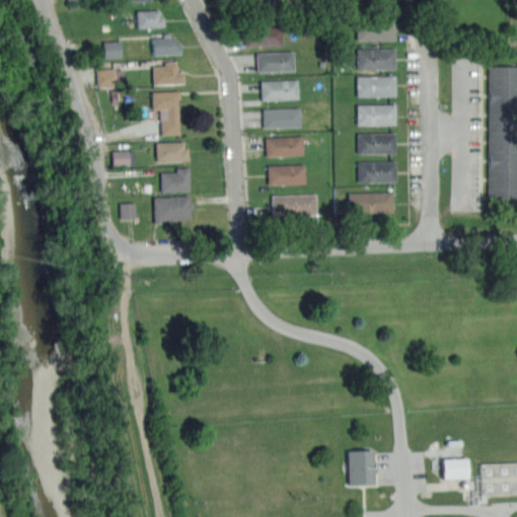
[(138,29),(137,12),(160,11),(160,19),(165,19),(165,27),(160,28),(138,29)]
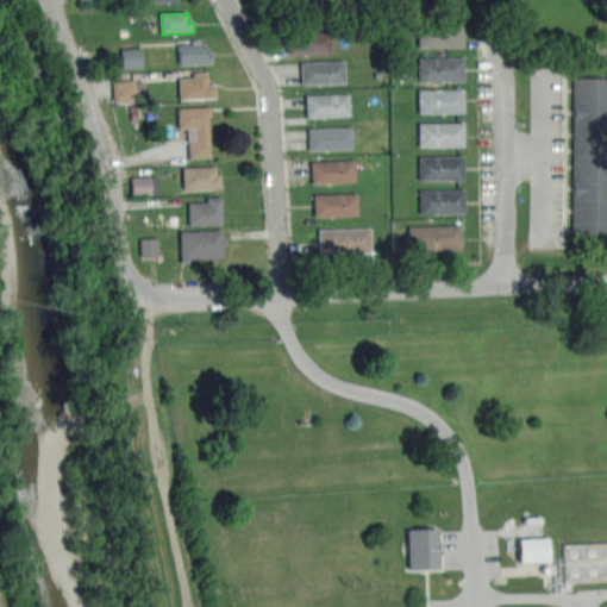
[(464,49),(419,49),(419,25),(464,25),(464,49)]
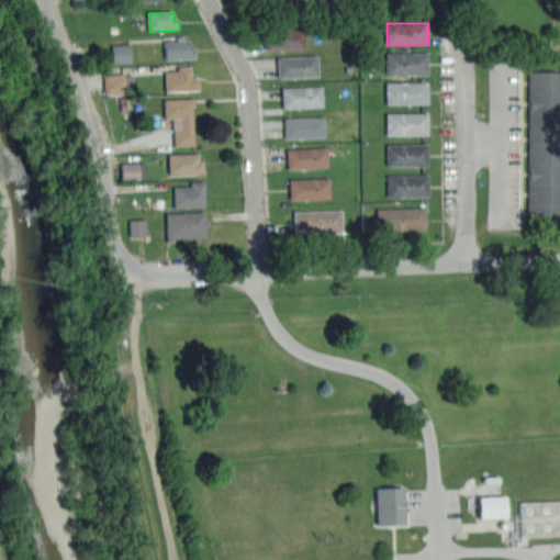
[(267,52),(266,31),(306,30),(306,51),(267,52)]
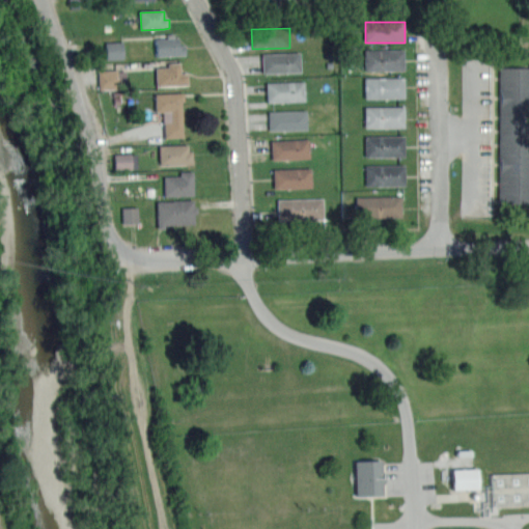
[(158,57),(157,40),(168,40),(168,35),(175,35),(175,38),(178,38),(178,47),(186,47),(186,56),(158,57)]
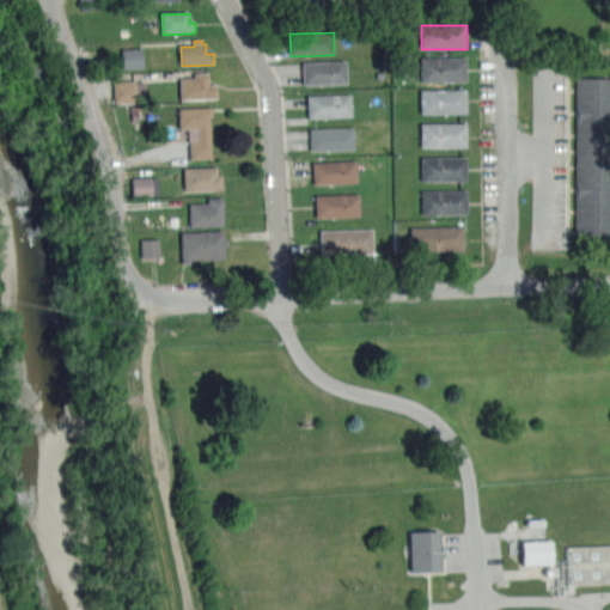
[(123,52),(124,72),(144,71),(144,50),(123,52)]
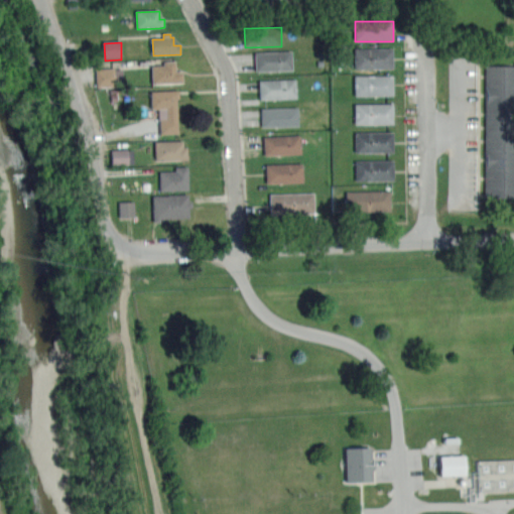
[(393,70),(355,70),(355,49),(393,49),(393,70)]
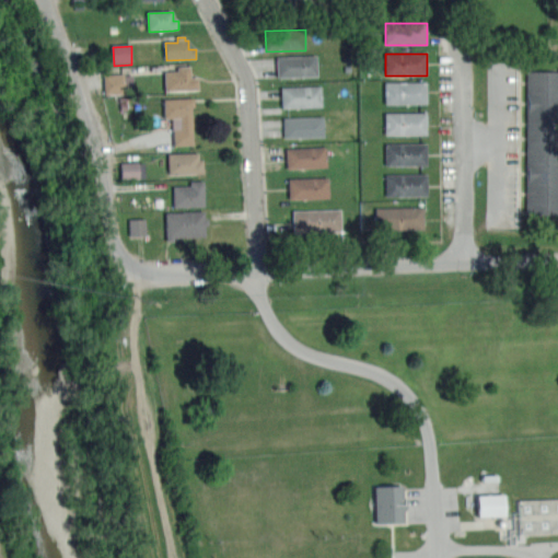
[(278,79),(278,59),(317,57),(318,78),(278,79)]
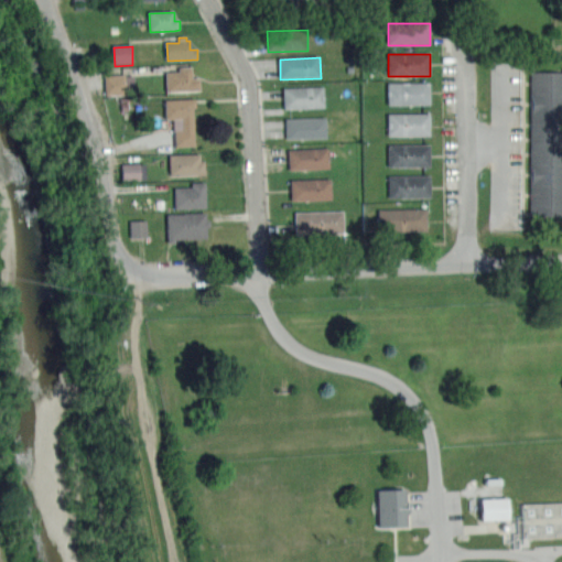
[(193,73),(193,79),(201,79),(201,93),(168,94),(166,73),(180,73),(180,68),(193,68),(193,73)]
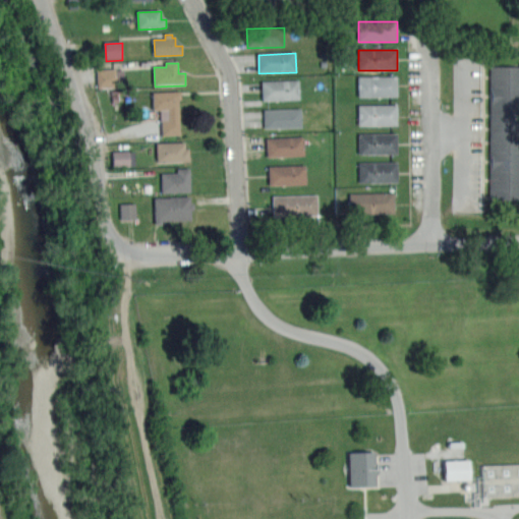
[(518,202),(491,202),(492,68),(518,68),(518,202)]
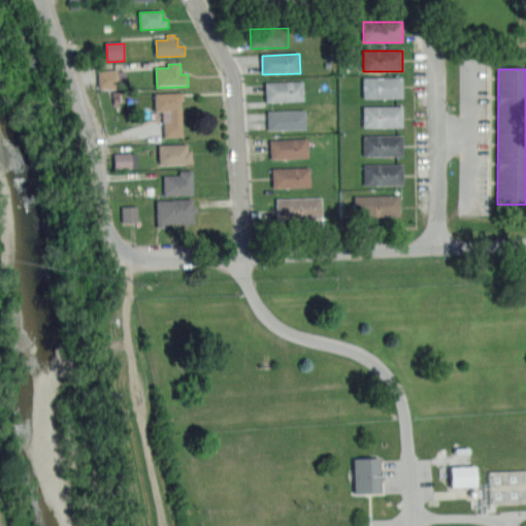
[(119,91),(118,71),(99,72),(100,92),(119,91)]
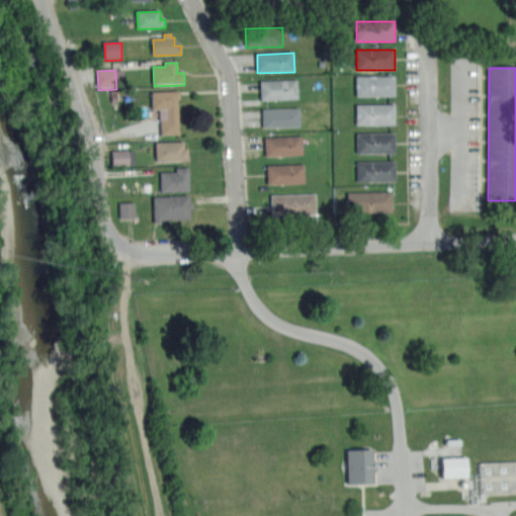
[(116,88),(124,88),(124,71),(117,71),(116,88)]
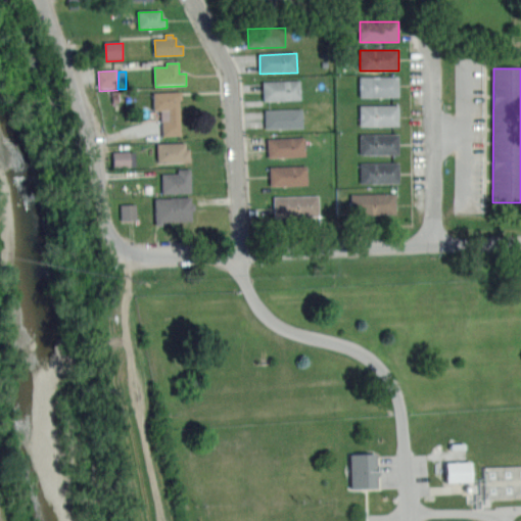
[(361,98),(361,78),(398,78),(398,98),(361,98)]
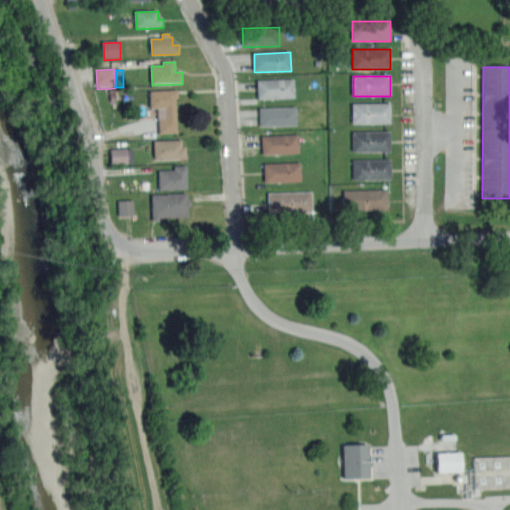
[(259,100),(258,82),(294,80),(295,98),(259,100)]
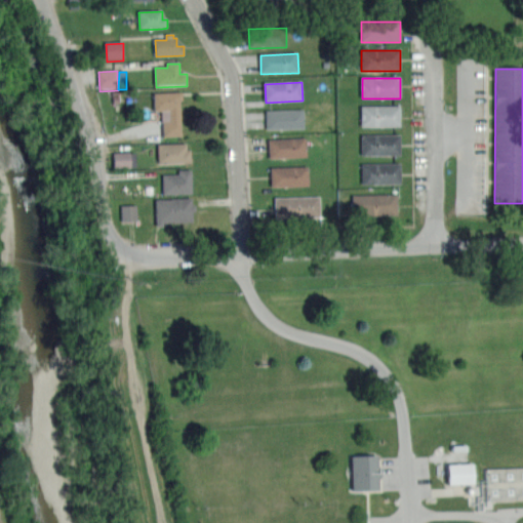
[(163,137),(163,122),(164,122),(164,111),(154,112),(154,94),(183,93),(183,102),(180,102),(182,137),(163,137)]
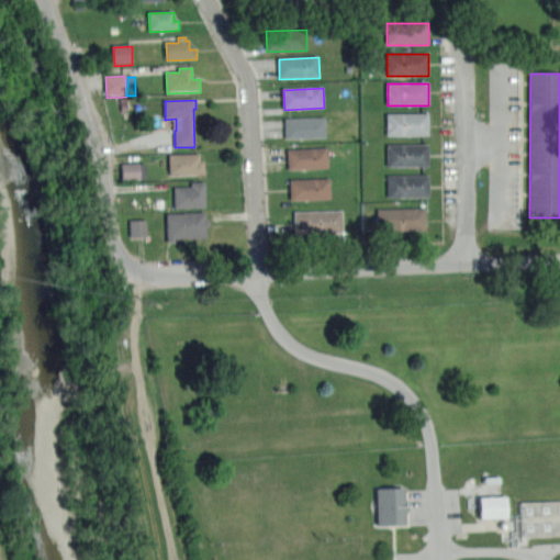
[(388,136),(388,114),(428,114),(429,136),(388,136)]
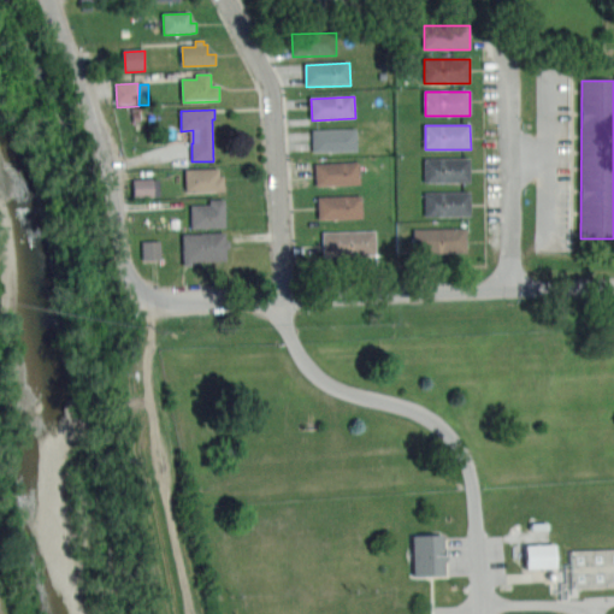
[(314,154),(313,131),(358,129),(358,153),(314,154)]
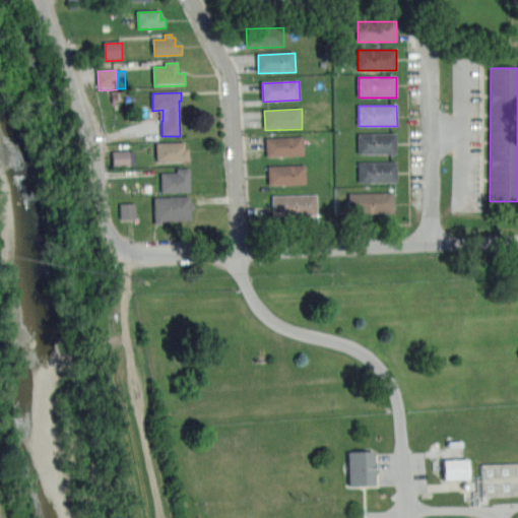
[(359,154),(359,134),(397,134),(397,154),(359,154)]
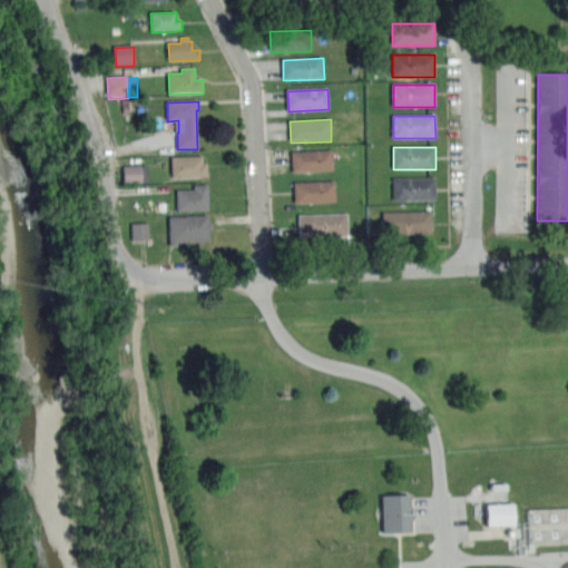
[(294,174),(293,153),(333,152),(334,172),(294,174)]
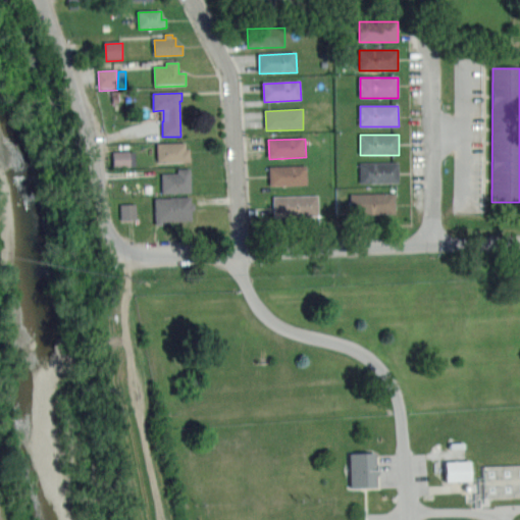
[(158,163),(157,145),(186,144),(186,151),(190,150),(191,162),(158,163)]
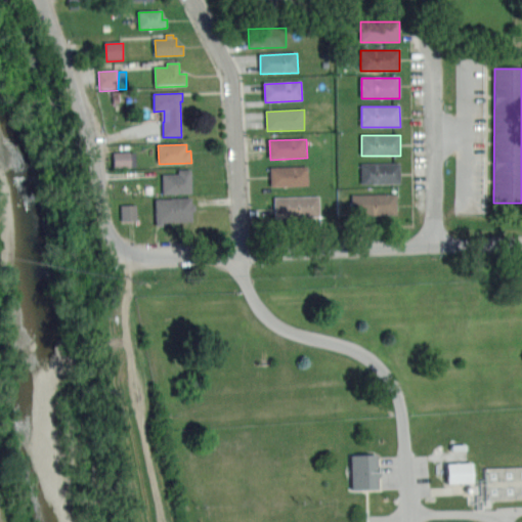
[(115,170),(137,169),(136,154),(114,155),(115,170)]
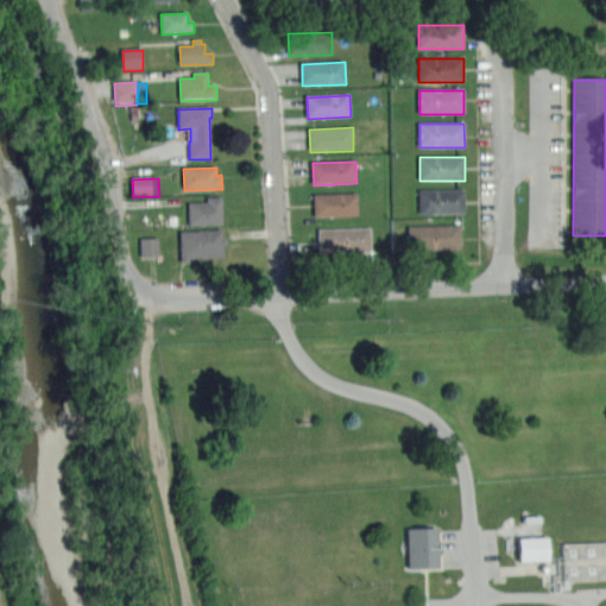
[(421,215),(420,190),(465,190),(466,214),(421,215)]
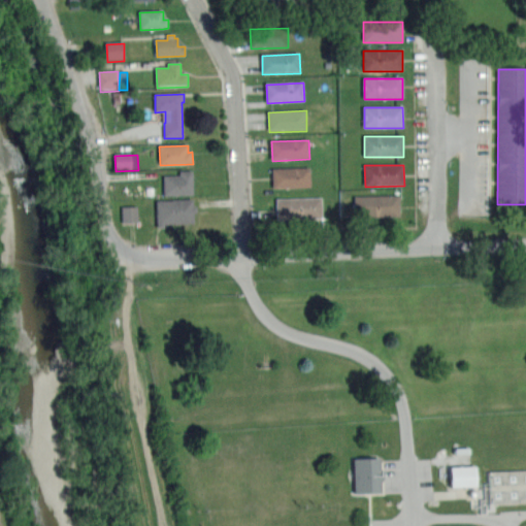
[(274,190),(273,170),(310,169),(311,189),(274,190)]
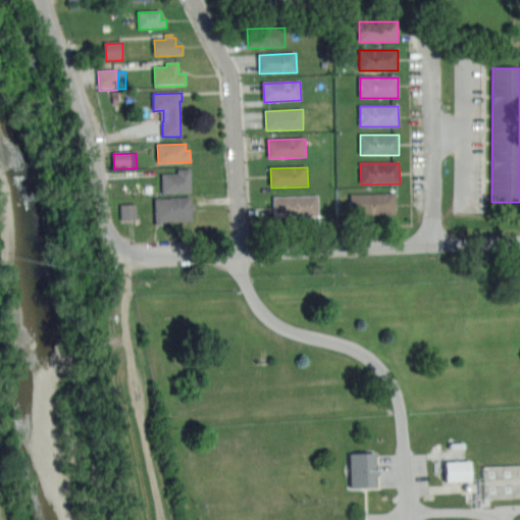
[(163,194),(162,175),(178,175),(178,171),(191,170),(191,193),(163,194)]
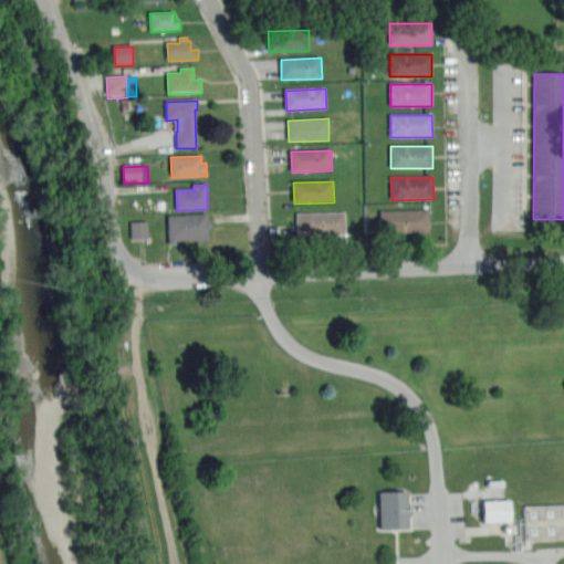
[(380,235),(380,212),(429,211),(430,232),(380,235)]
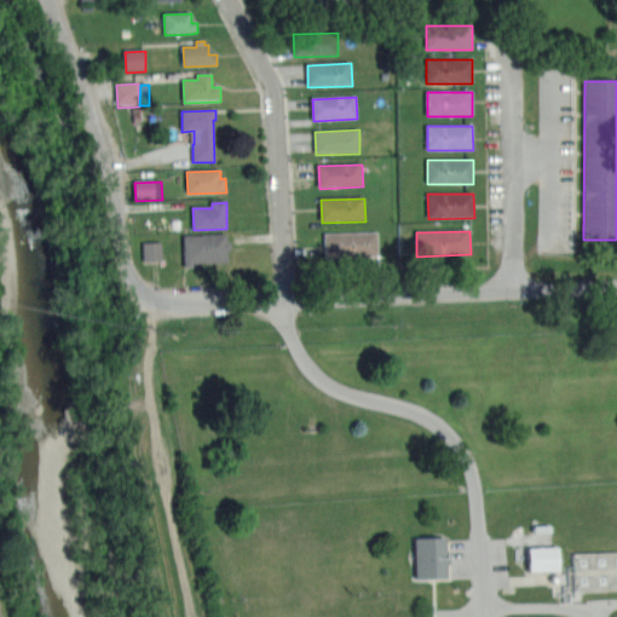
[(326,259),(326,235),(378,234),(378,257),(326,259)]
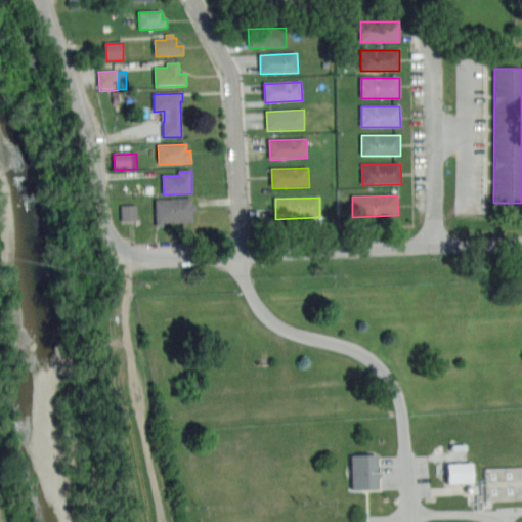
[(157,227),(156,200),(191,199),(191,206),(196,205),(196,212),(192,212),(192,223),(163,224),(164,227),(157,227)]
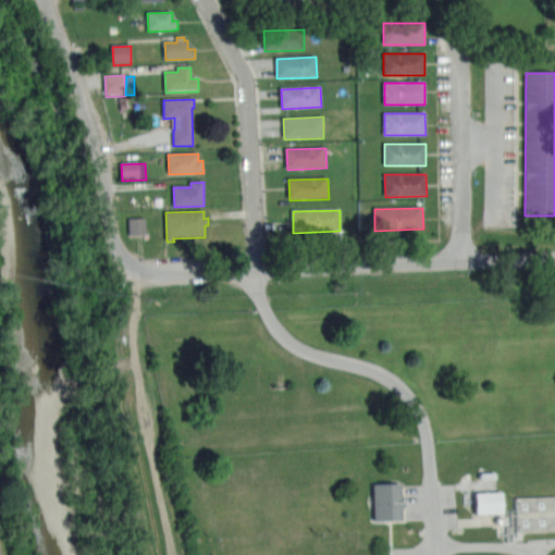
[(130,238),(147,238),(146,219),(130,220),(130,238)]
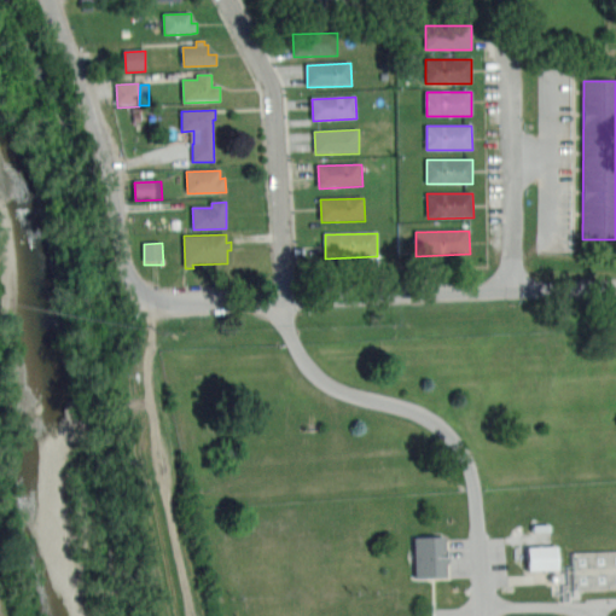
[(416,538),(449,536),(451,577),(417,579),(416,538)]
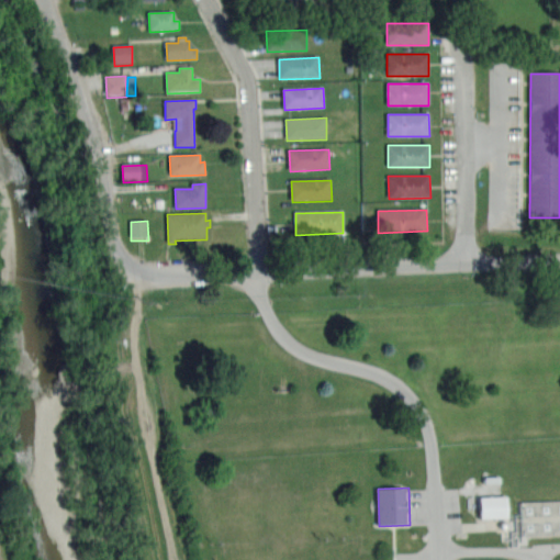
[(481,499),(508,497),(508,518),(482,519),(481,499)]
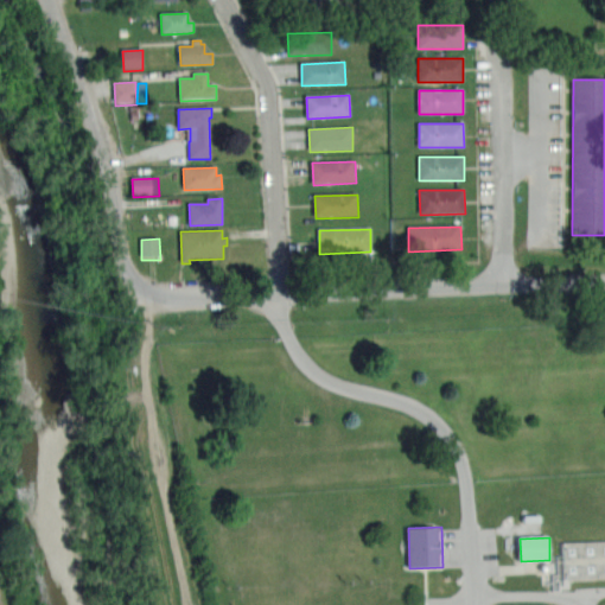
[(604,578),(559,580),(559,556),(562,556),(562,545),(604,542),(604,578)]
